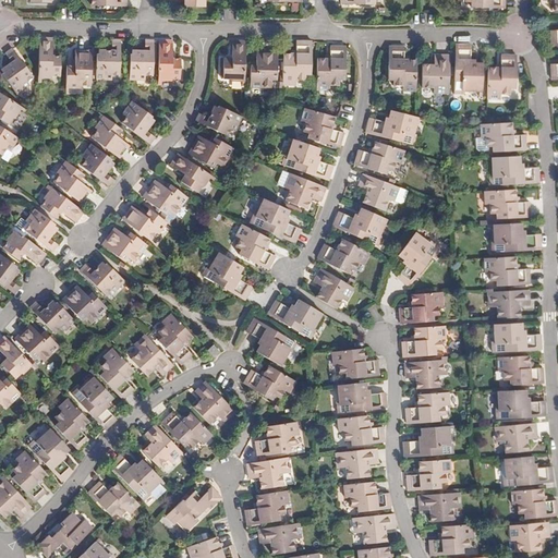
[(557,0),(544,0),(544,2),(555,1),(555,12),(557,12),(557,0)]
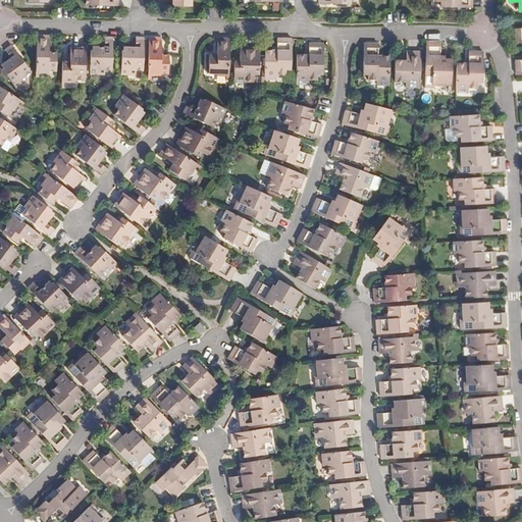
[(50,51),(50,35),(37,34),(36,71),(40,71),(50,71),(50,69),(56,69),(57,52),(50,51)]
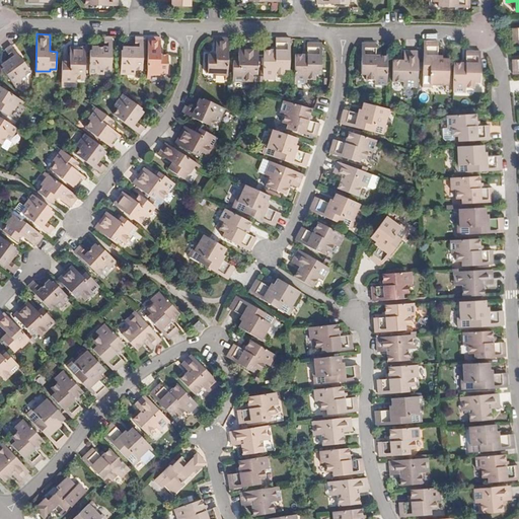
[(112,68),(113,36),(104,36),(104,46),(97,46),(97,49),(92,49),(92,53),(90,53),(89,72),(103,73),(103,68),(112,68)]
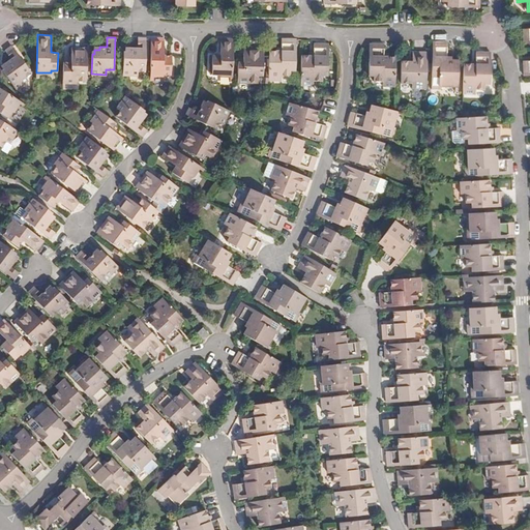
[(165,56),(165,39),(151,38),(151,77),(154,77),(165,77),(165,75),(172,75),(172,56),(165,56)]
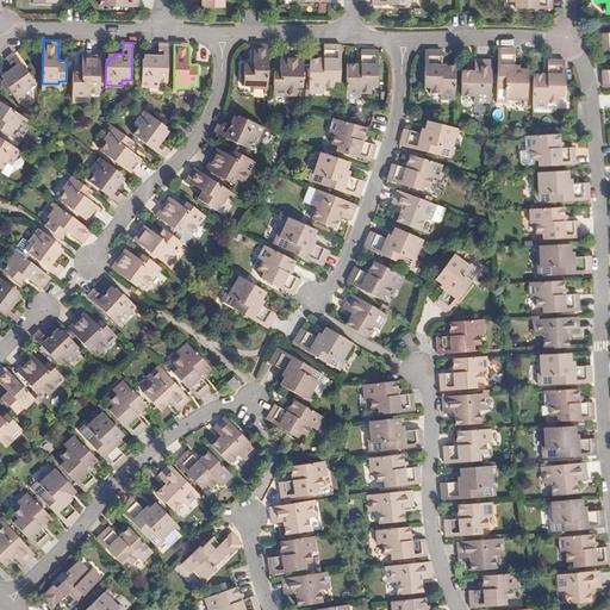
[(145,63),(143,63),(142,87),(159,87),(159,82),(169,82),(169,45),(161,45),(160,55),(150,56),(150,60),(145,60),(145,63)]
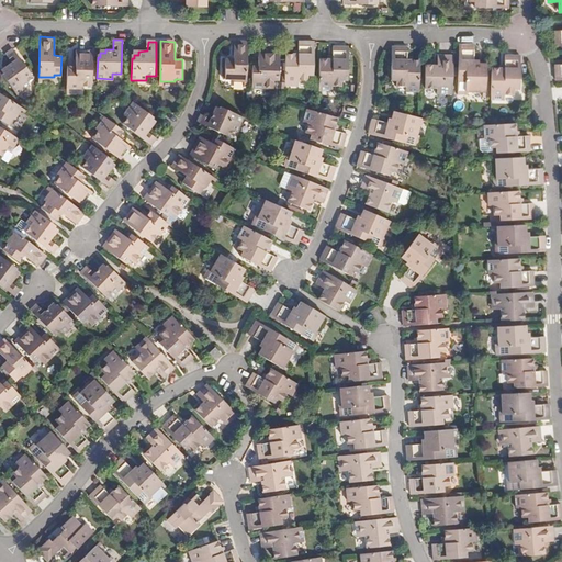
[(314,76),(314,44),(300,43),(299,53),(299,57),(294,56),(285,56),(284,88),(299,88),(299,82),(307,82),(308,76),(314,76)]
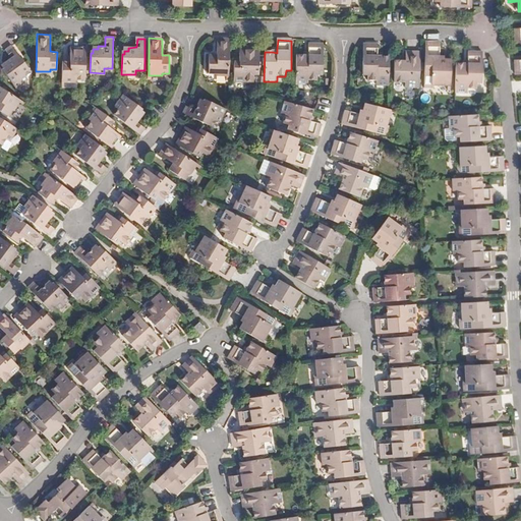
[(229,77),(230,41),(217,41),(217,57),(209,57),(209,75),(216,75),(216,77),(226,77),(229,77)]
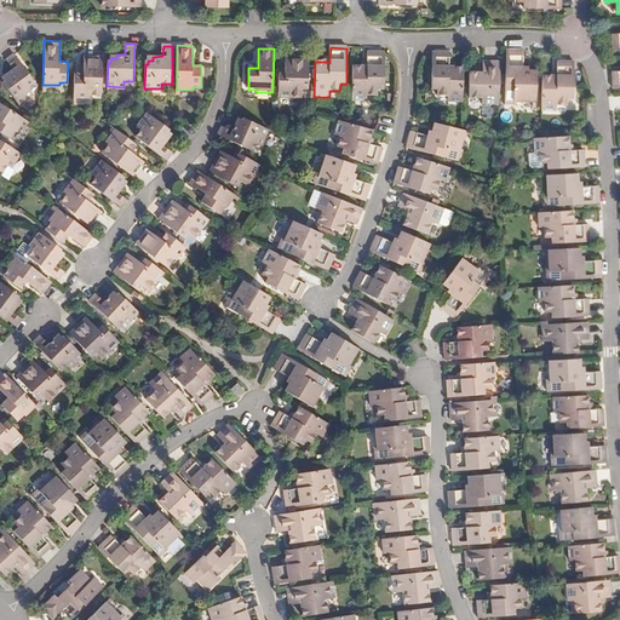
[(36,85),(16,52),(7,58),(13,67),(6,73),(9,75),(5,79),(7,84),(6,84),(18,103),(32,93),(29,90),(36,85)]
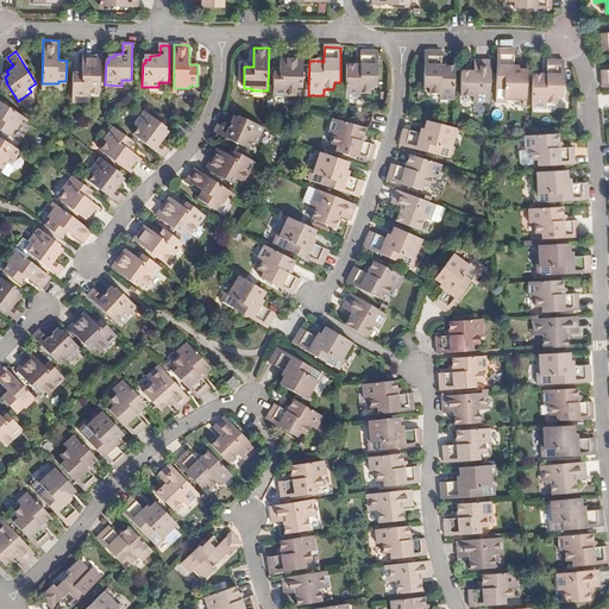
[(82,70),(74,70),(73,94),(76,94),(89,94),(89,90),(99,90),(100,52),(83,52),(82,70)]
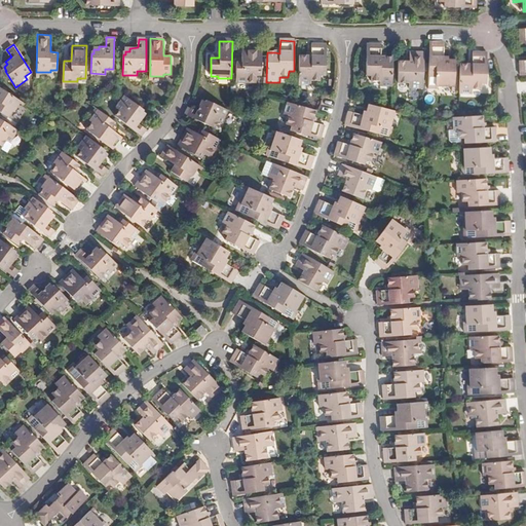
[(306,58),(299,58),(298,87),(310,87),(310,82),(321,82),(321,76),(325,76),(325,46),(311,46),(311,54),(311,58),(306,58)]
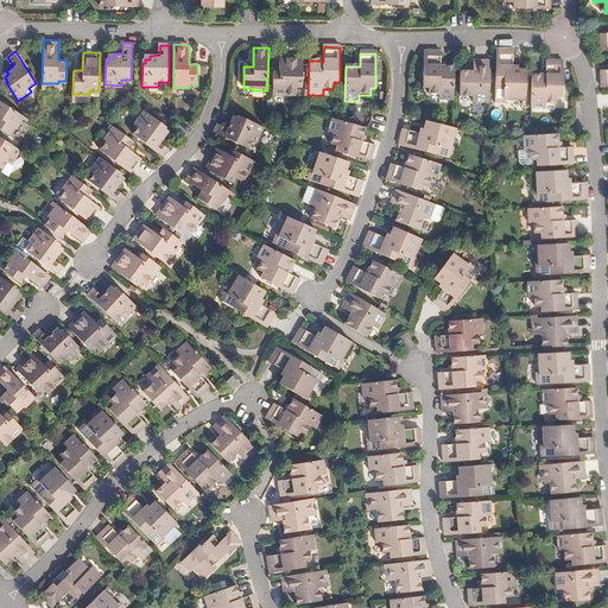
[(515,70),(517,54),(500,54),(499,54),(498,107),(506,108),(506,105),(527,105),(529,74),(521,73),(521,70),(515,70)]
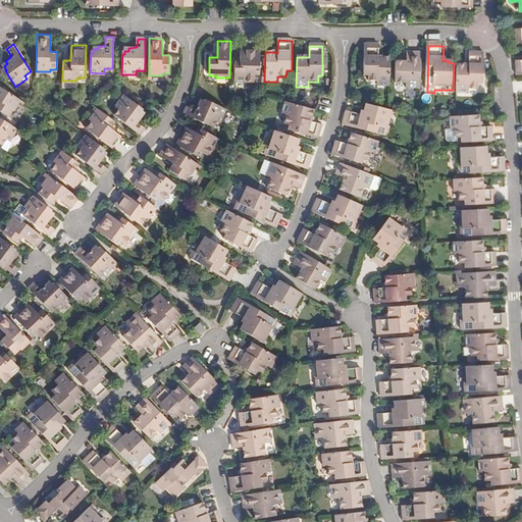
[(236,61),(235,81),(255,81),(255,72),(259,72),(260,48),(241,48),(241,61),(236,61)]
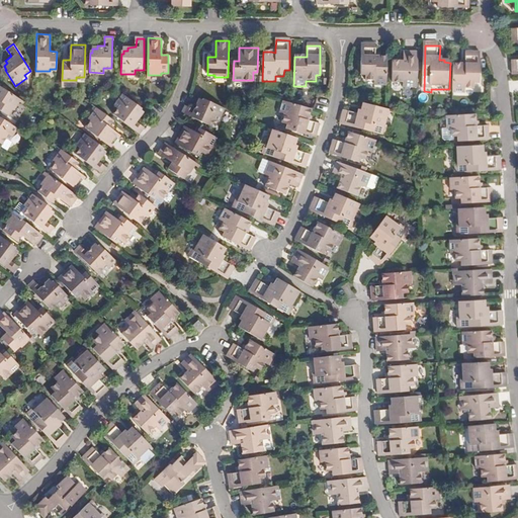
[(387,89),(387,60),(380,60),(375,61),(376,57),(376,48),(361,48),(361,78),(365,78),(365,84),(375,84),(375,89),(387,89)]
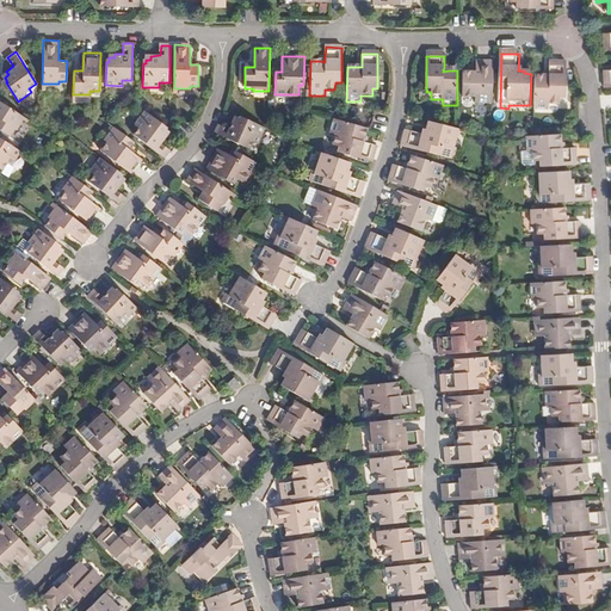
[(493,105),(494,65),(476,63),(476,74),(464,74),(464,99),(475,100),(475,105),(493,105)]
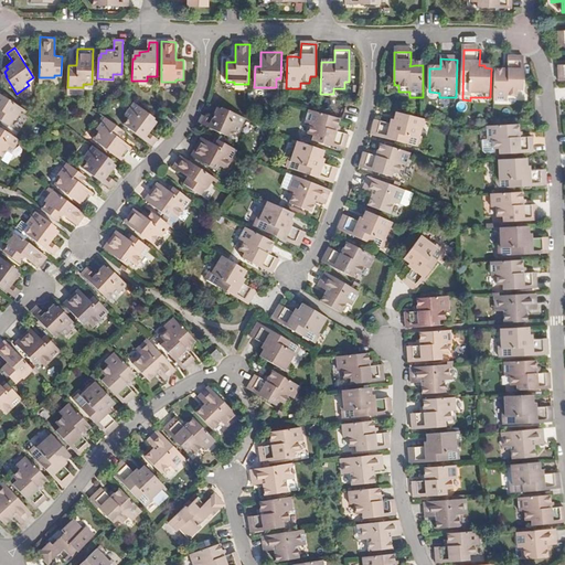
[(524,94),(524,63),(509,62),(509,72),(509,75),(503,75),(496,75),(494,106),(509,106),(509,102),(519,102),(519,94),(524,94)]
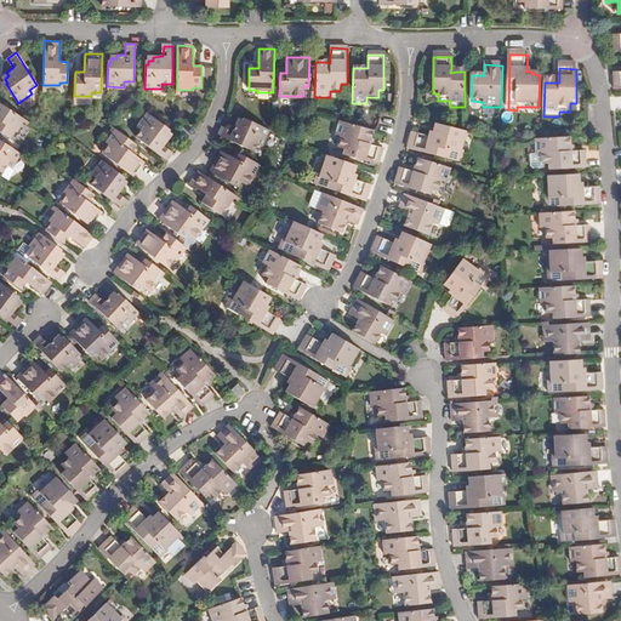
[(0,101),(0,129),(10,136),(15,129),(17,130),(23,120),(24,117),(0,101)]
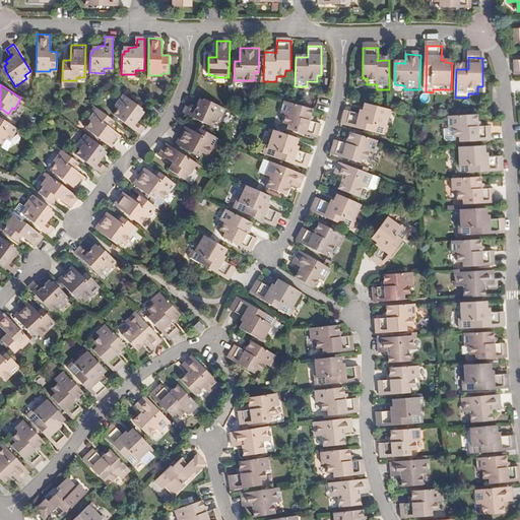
[(139,113),(142,109),(123,94),(116,105),(120,108),(115,114),(141,133),(145,127),(137,121),(142,115),(139,113)]
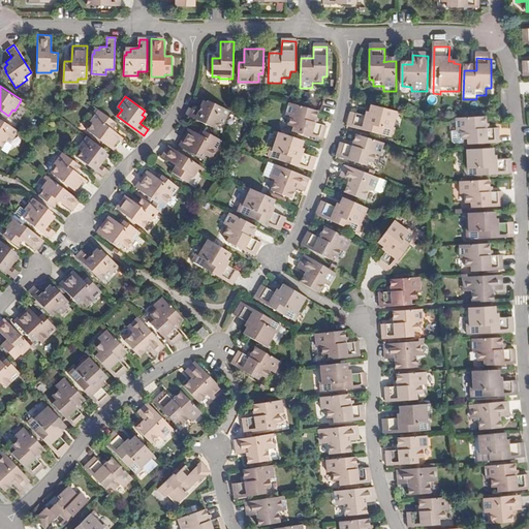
[(229,113),(212,103),(212,105),(208,103),(206,107),(203,106),(199,113),(190,109),(187,116),(217,130),(221,123),(224,125),(229,113)]
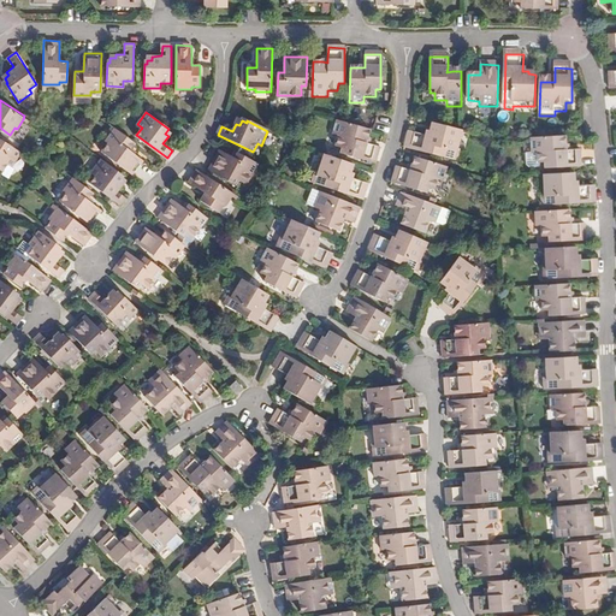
[(366,143),(369,130),(337,122),(333,136),(338,137),(336,147),(343,149),(342,154),(375,164),(379,148),(366,143)]
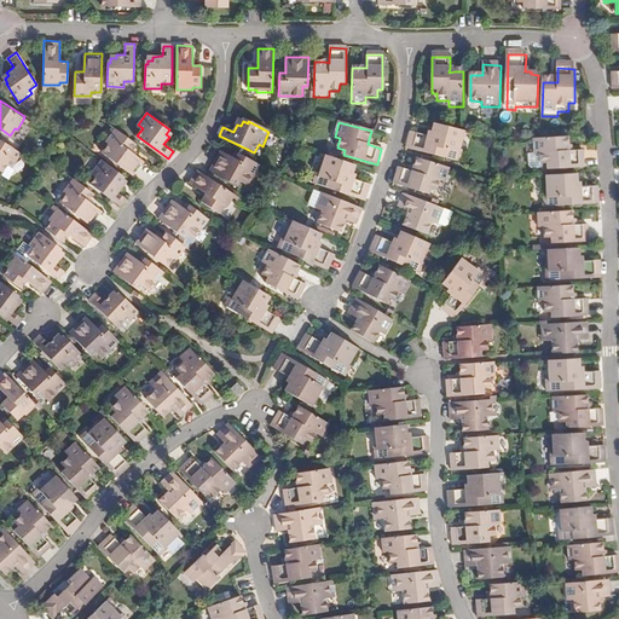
[(129,150),(134,143),(116,127),(106,140),(109,143),(103,151),(134,174),(144,161),(129,150)]
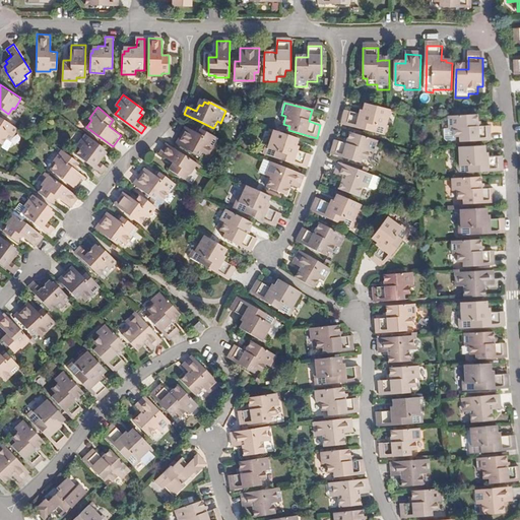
[(392,116),(366,109),(365,116),(362,115),(361,119),(347,116),(343,130),(389,141),(391,132),(389,131),(392,116)]
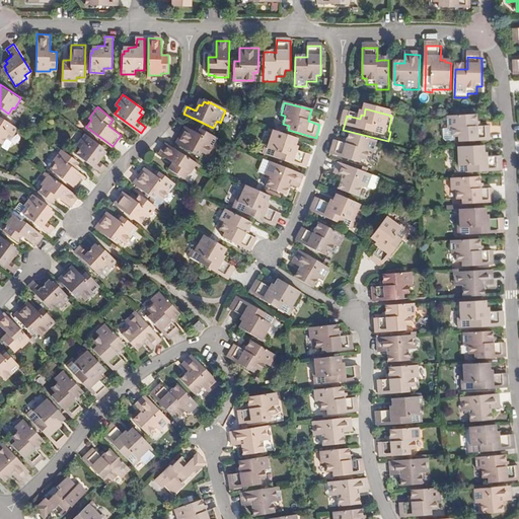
[(10,137),(17,126),(0,116),(0,139),(3,141),(7,135),(10,137)]
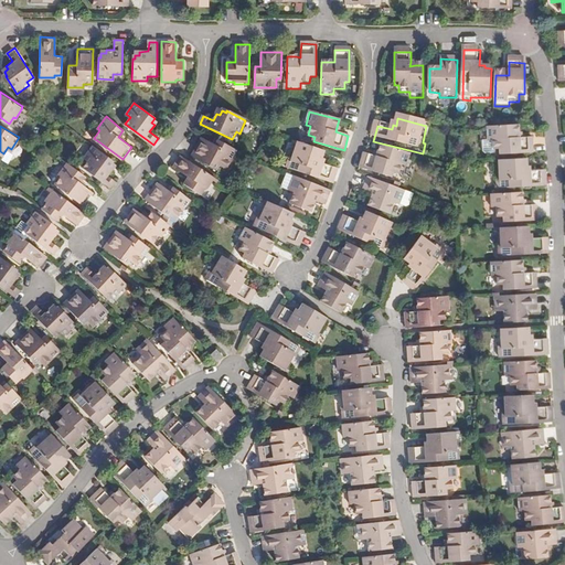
[(521,136),(521,128),(494,129),(490,129),(490,142),(496,142),(496,152),(503,152),(503,157),(535,156),(535,141),(525,141),(522,141),(521,136)]
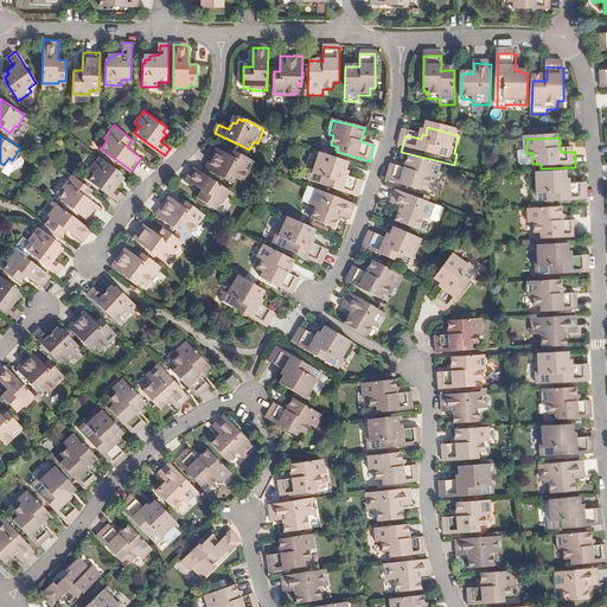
[(244,183),(255,163),(235,151),(232,157),(218,148),(206,168),(232,183),(235,178),(244,183)]
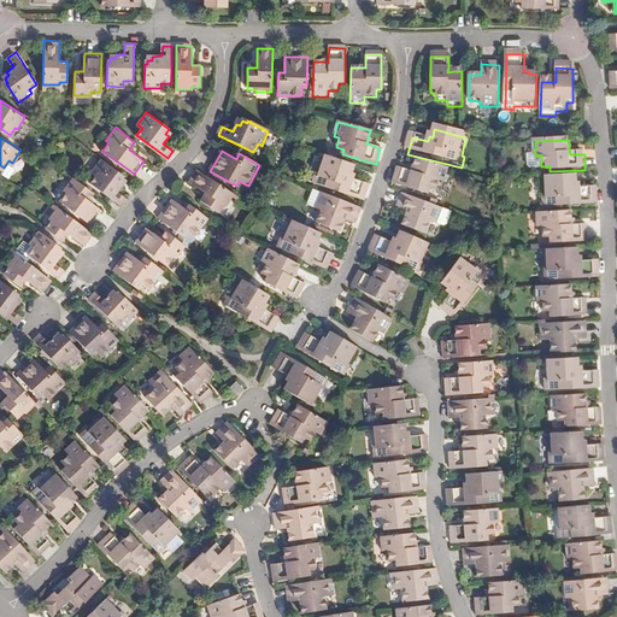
[(364,201),(369,186),(353,181),(348,178),(351,172),(352,166),(323,157),(317,177),(325,181),(323,188),(364,201)]
